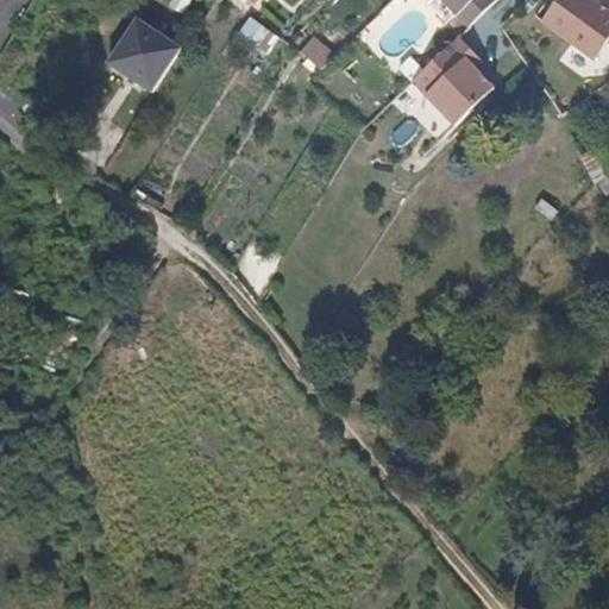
[(440,0),(466,24),(489,0),(440,0)]
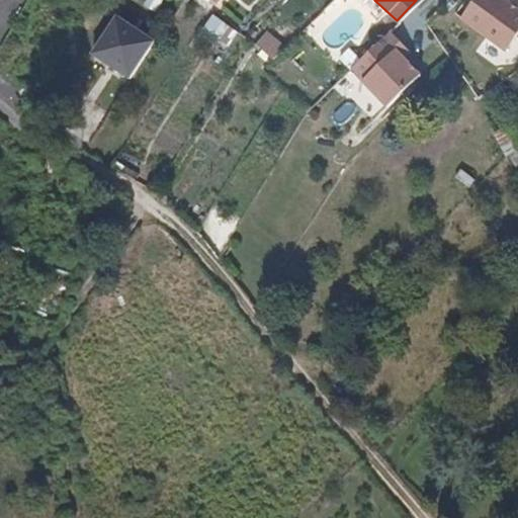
[(517,37),(517,9),(504,0),(477,0),(463,20),(508,53),(517,37)]
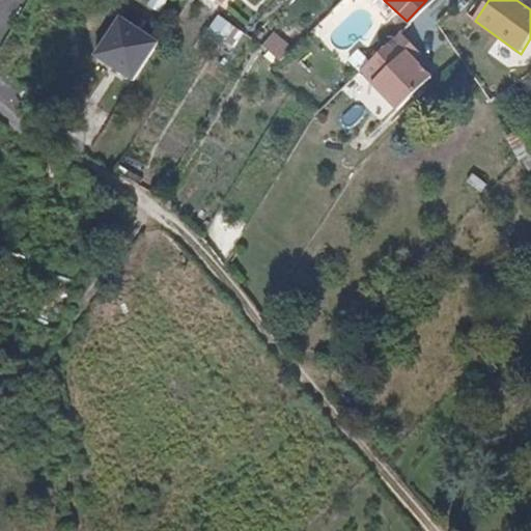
[(159,40),(122,17),(96,57),(134,80),(159,40)]
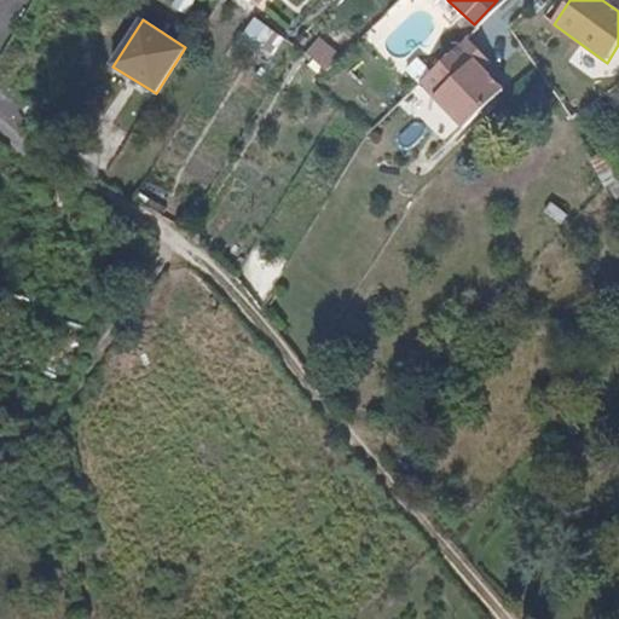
[(247,36),(277,57),(289,40),(259,19),(247,36)]
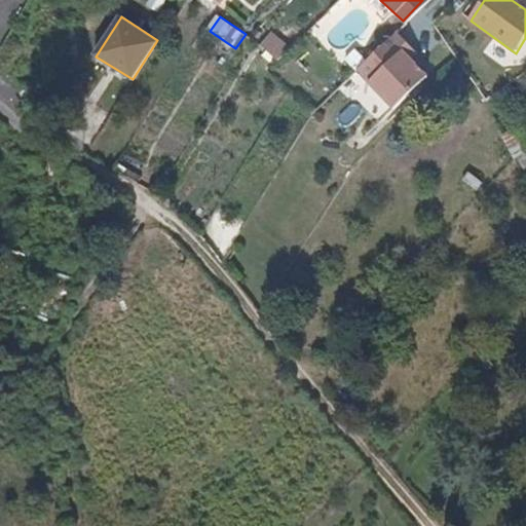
[(413,49),(395,31),(390,35),(402,44),(399,48),(407,57),(413,49)]
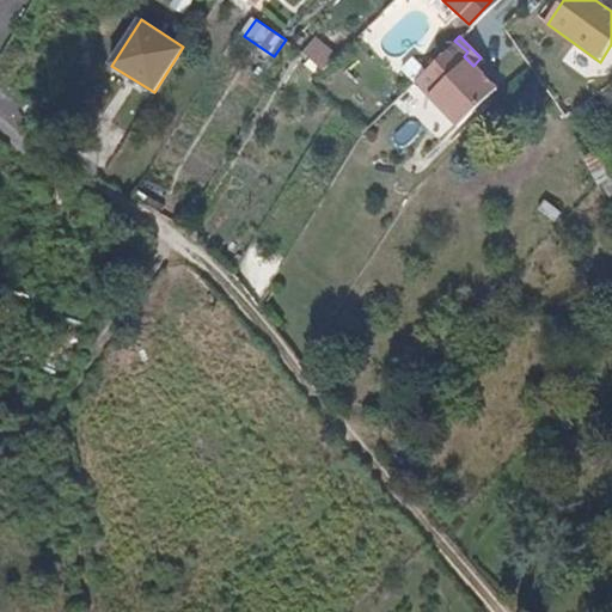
[(320,73),(335,59),(314,38),(299,53),(320,73)]
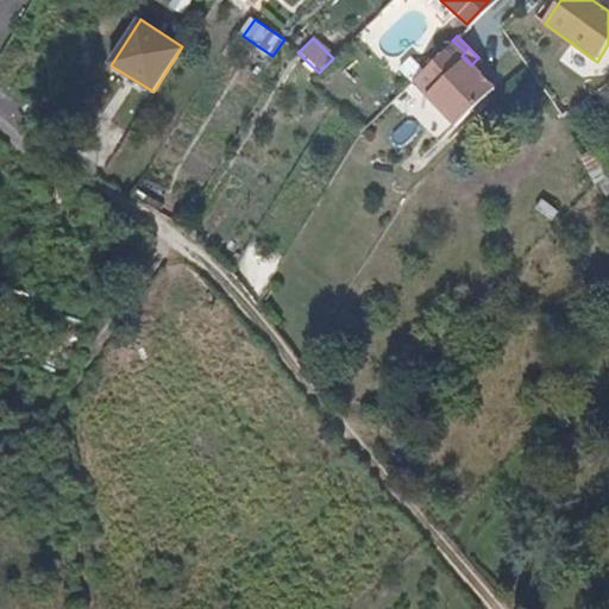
[(465,51),(452,41),(426,69),(410,86),(456,125),(493,83),(471,66),(462,56),(465,51)]
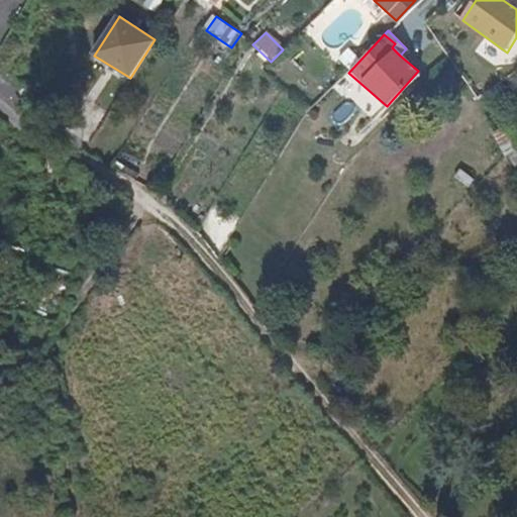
[(494,135),(516,164),(516,139),(506,125),(494,135)]
